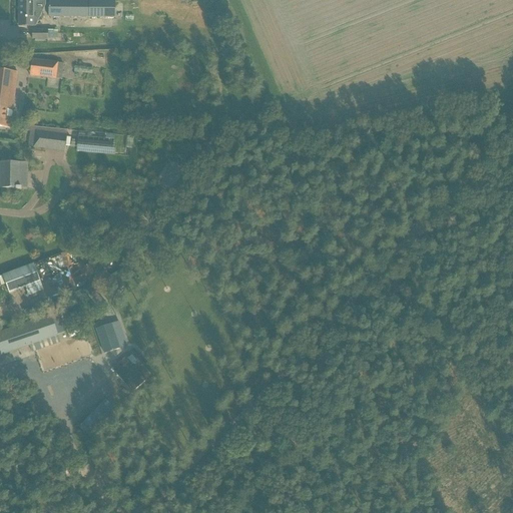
[(45,5),(45,0),(19,0),(19,26),(32,27),(32,11),(35,11),(35,5),(45,5)]
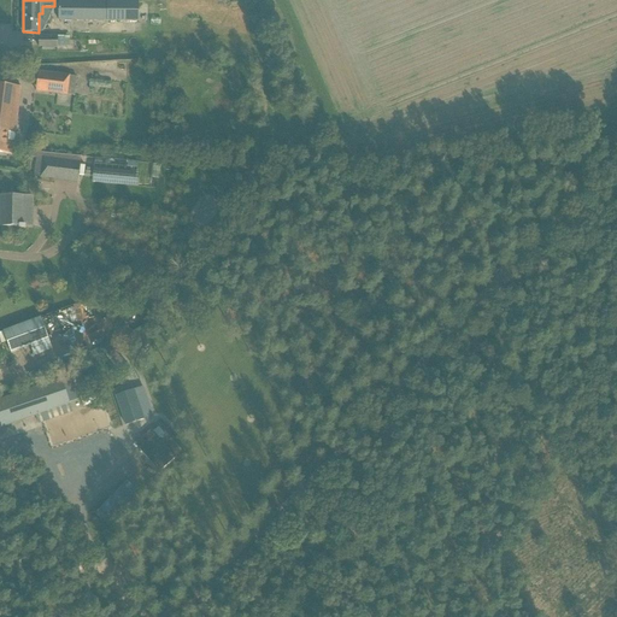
[(58,21),(70,21),(139,22),(139,3),(58,1),(58,21)]
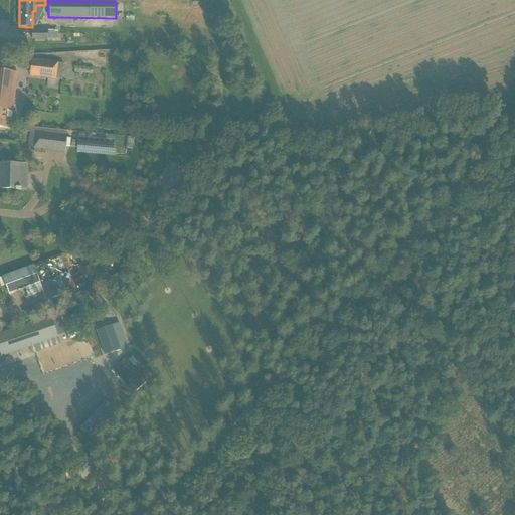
[(32,40),(56,40),(57,30),(32,30),(32,40)]
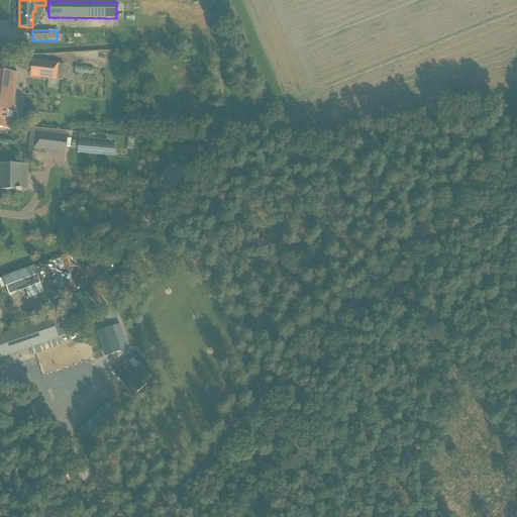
[(29,75),(29,77),(56,80),(58,64),(31,61),(30,64),(29,75)]
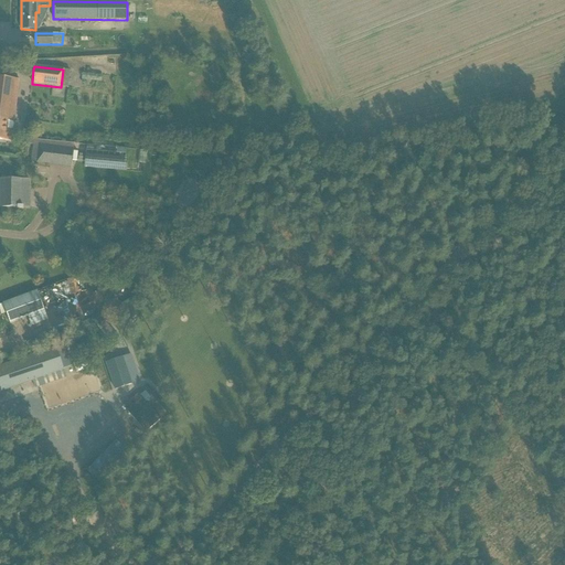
[(0,139),(12,141),(13,130),(7,129),(8,121),(13,123),(19,80),(0,76),(0,139)]
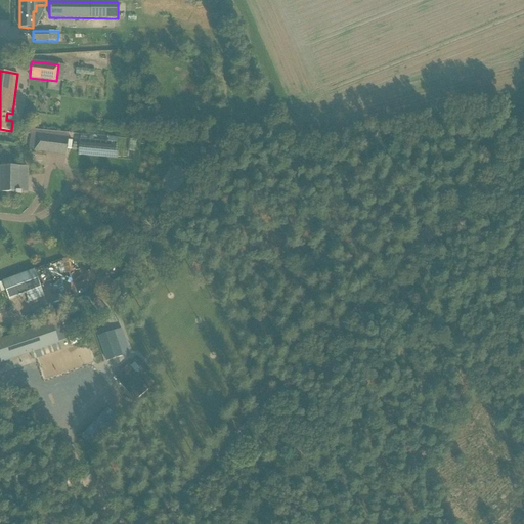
[(37,135),(35,146),(67,150),(68,145),(69,139),(37,135)]
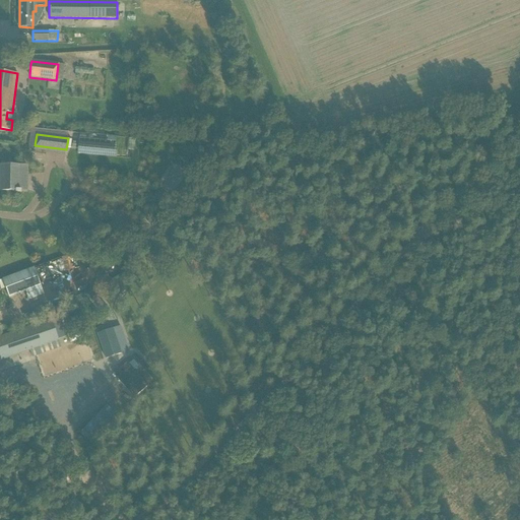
[(18,191),(19,167),(2,167),(1,192),(15,191),(14,193),(21,193),(21,191),(18,191)]
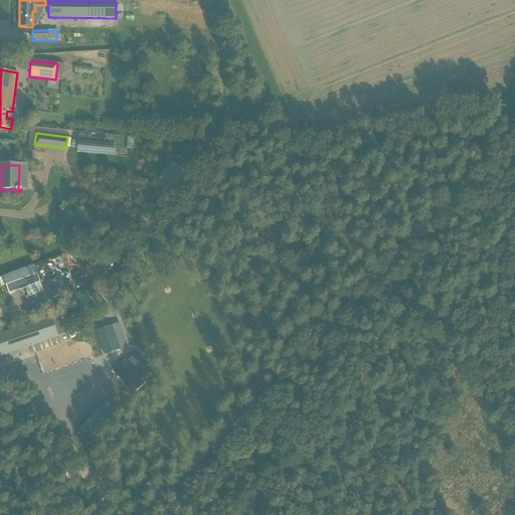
[(2,277),(9,295),(40,284),(33,265),(2,277)]
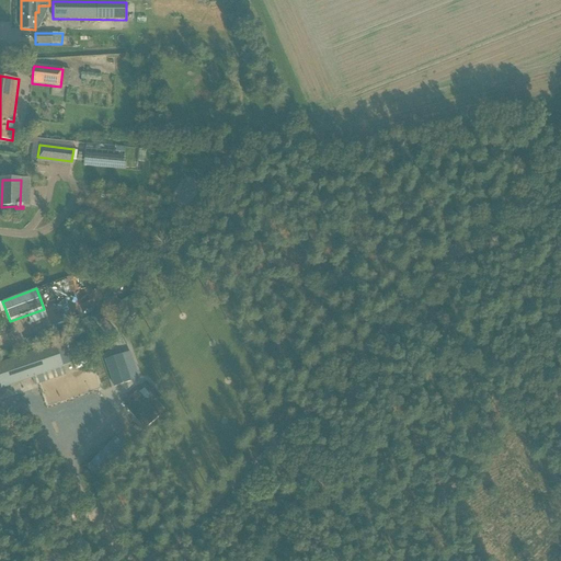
[(0,387),(25,379),(63,367),(55,346),(19,358),(0,364),(0,387)]
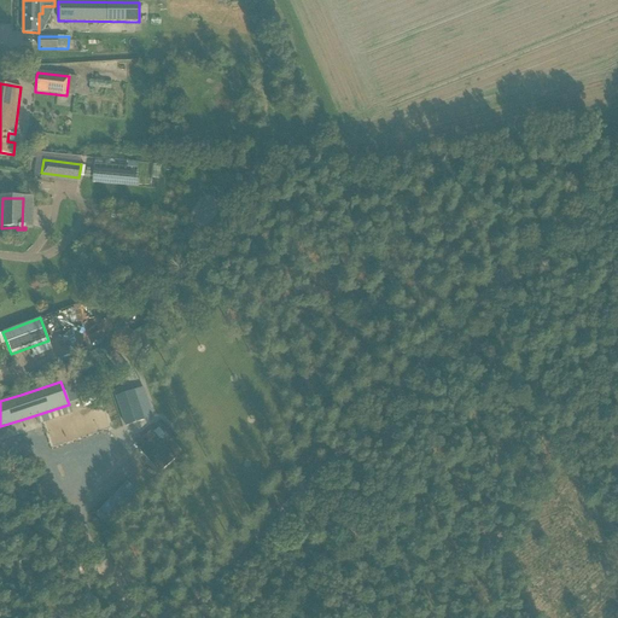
[(145,447),(139,452),(158,473),(175,459),(151,431),(140,441),(145,447)]
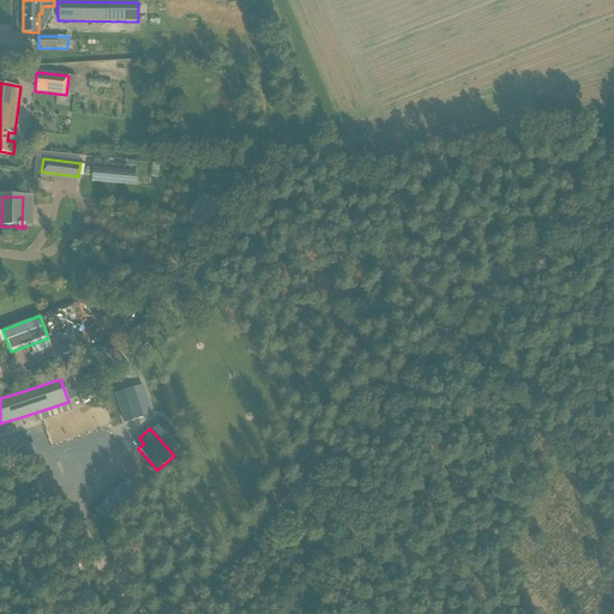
[(61,464),(68,474),(77,467),(70,458),(61,464)]
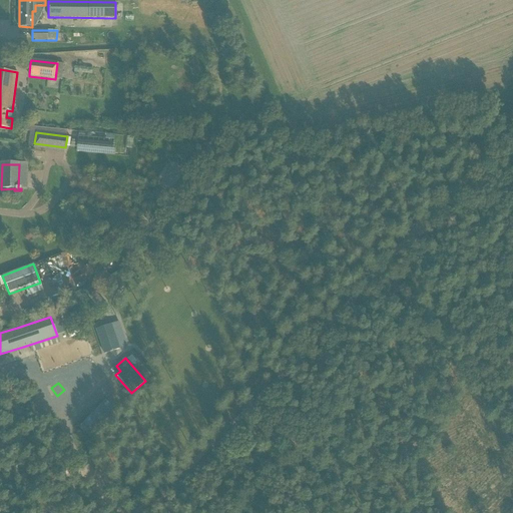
[(89,436),(117,410),(106,399),(79,424),(89,436)]
